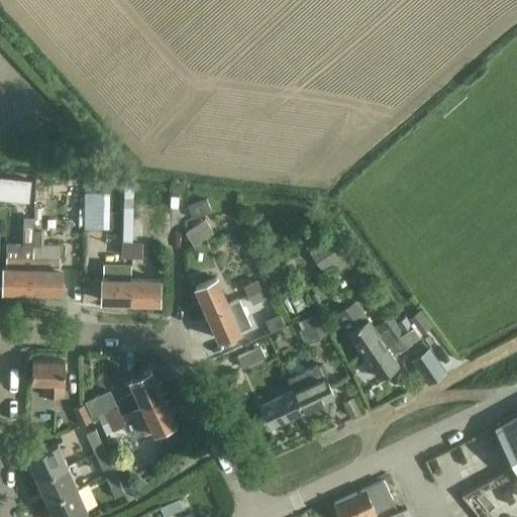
[(0,176),(0,197),(12,199),(27,200),(29,184),(29,179),(0,176)]
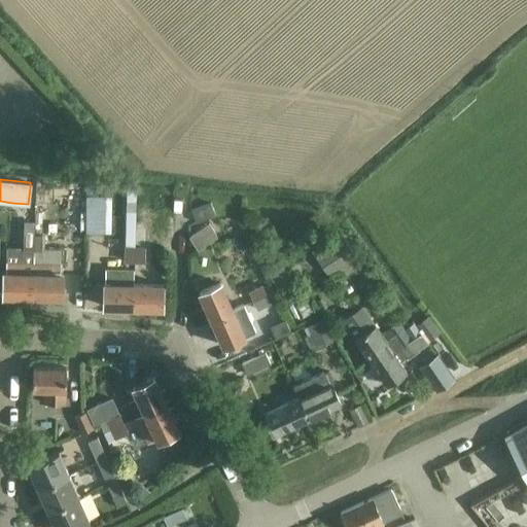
[(104,233),(105,195),(84,195),(84,233),(104,233)]
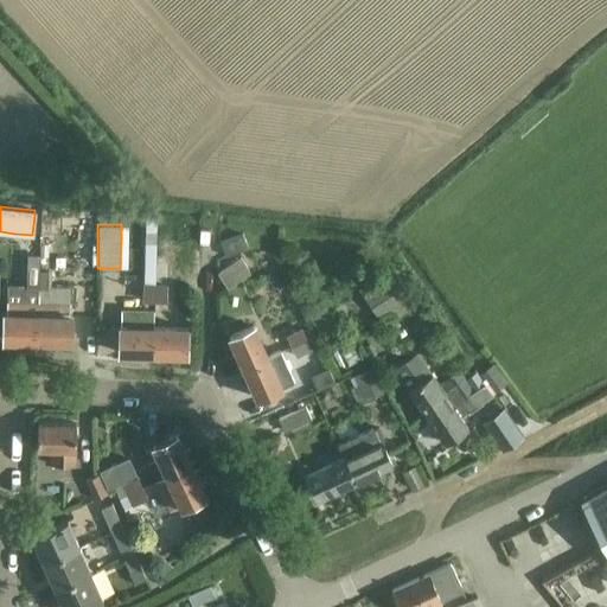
[(225,256),(247,247),(242,234),(219,242),(225,256)]
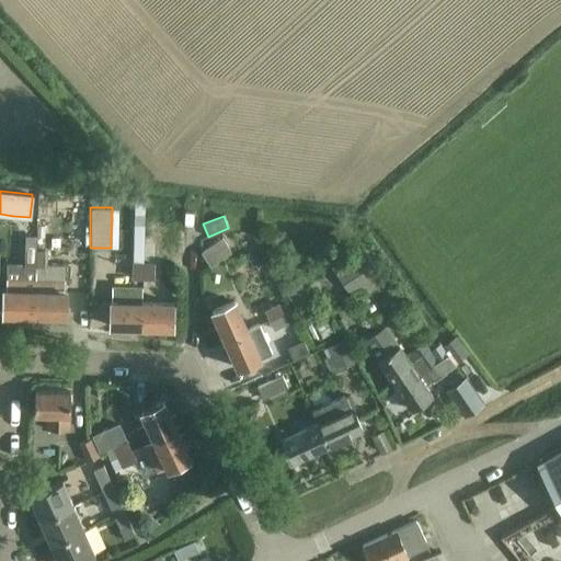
[(24,263),(24,264),(35,265),(36,251),(36,250),(36,229),(25,229),(25,250),(24,263)]
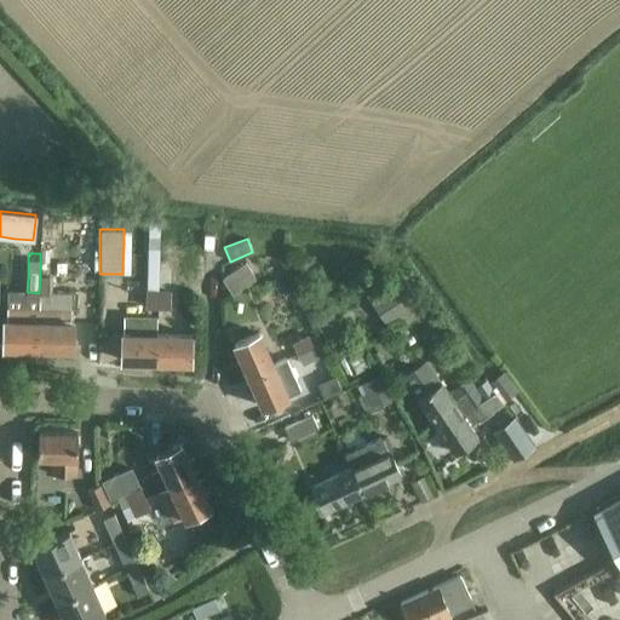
[(233,294),(256,279),(246,263),(222,279),(233,294)]
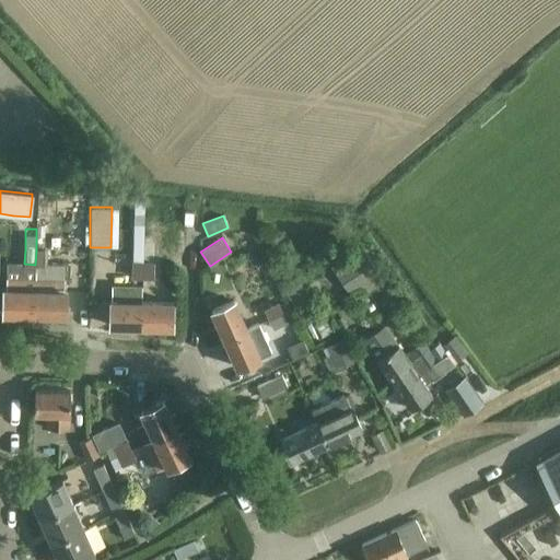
[(143,261),(142,278),(154,278),(154,245),(143,245),(143,261)]
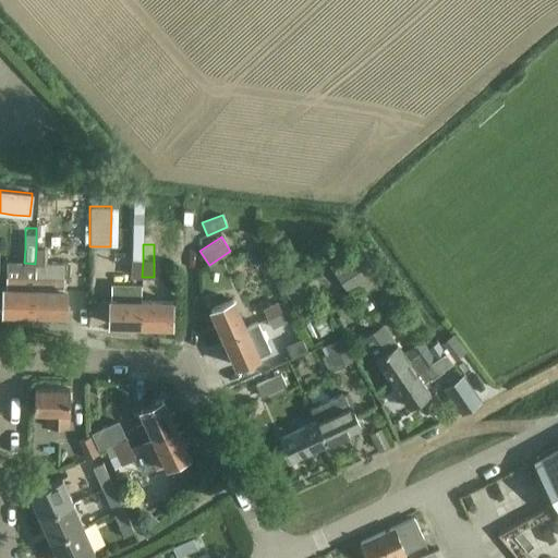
[(359,244),(329,265),(347,291),(376,271),(359,244)]
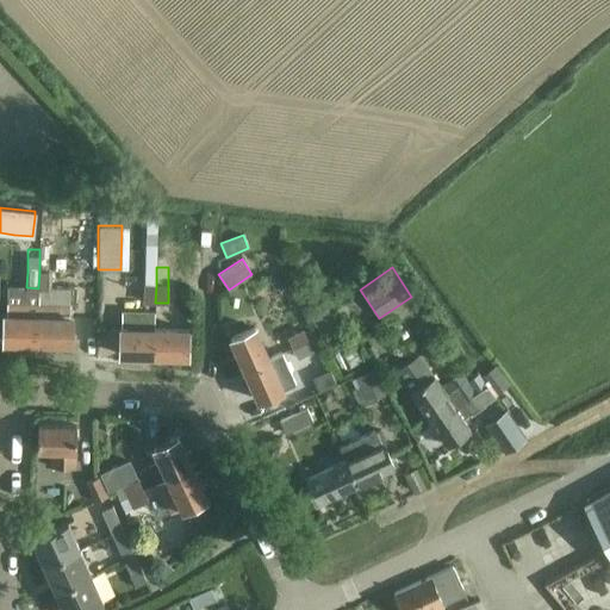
[(38,303),(37,342),(42,342),(51,342),(56,342),(72,342),(72,316),(69,316),(69,304),(70,287),(51,287),(51,273),(49,273),(39,273),(38,288),(38,303)]
